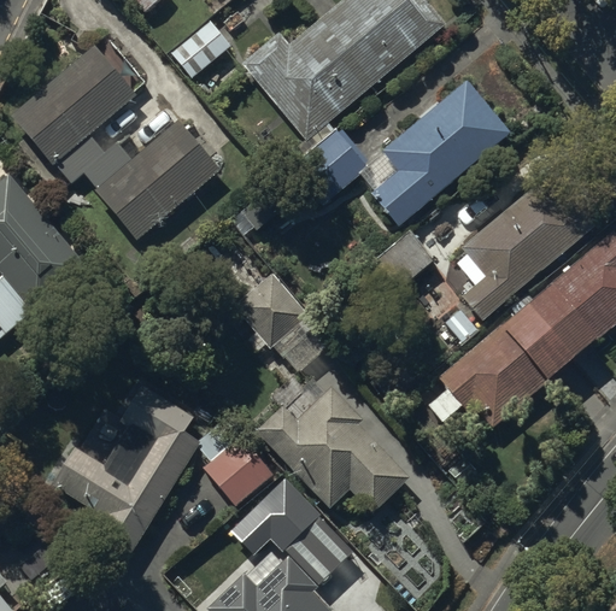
[(138,0),(146,10),(157,0),(138,0)]
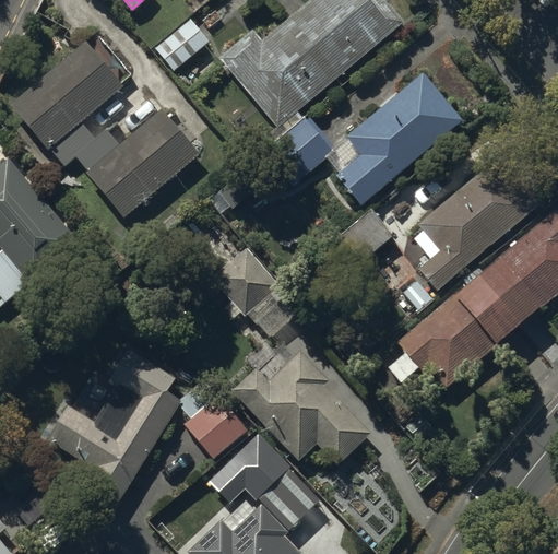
[(252,30),(221,56),(277,125),(403,22),(384,0),(309,0),(261,39),(252,30)]
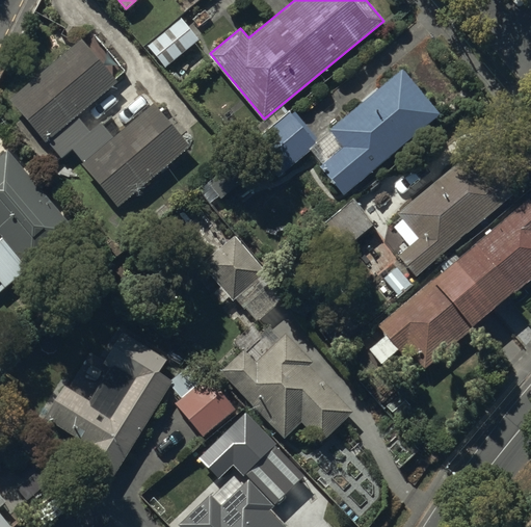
[(181,17),(147,44),(165,66),(198,37),(181,17)]
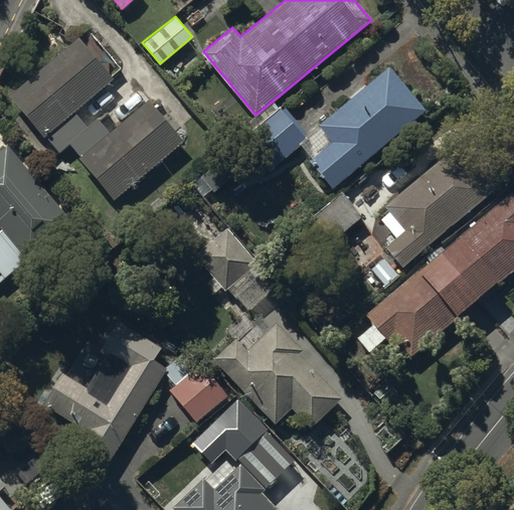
[(78,38),(10,96),(44,138),(46,136),(48,139),(34,151),(44,164),(69,144),(79,156),(77,157),(114,200),(184,142),(150,101),(110,134),(98,120),(88,127),(75,112),(114,80),(78,38)]
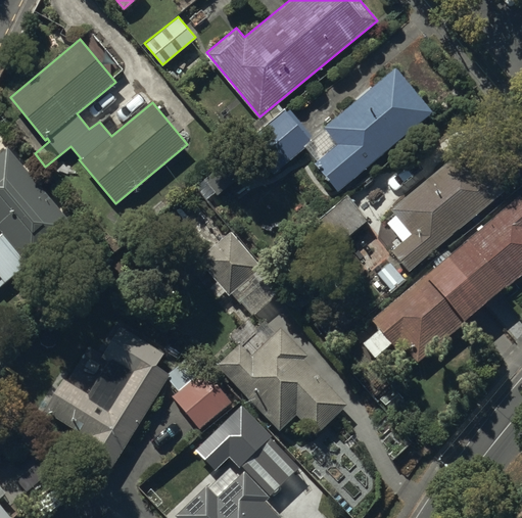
[(285,109),(263,127),(289,159),(304,146),(317,160),(314,162),(338,191),(388,149),(384,145),(420,116),(387,78),(311,141),(285,109)]
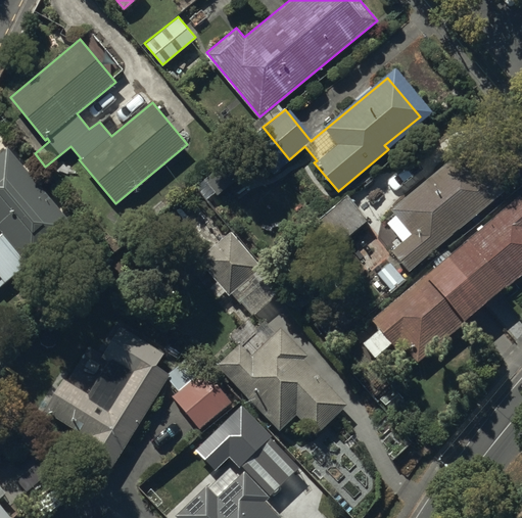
[(0,285),(27,263),(30,267),(75,228),(7,148),(0,154),(0,229),(3,233),(0,234),(0,285)]
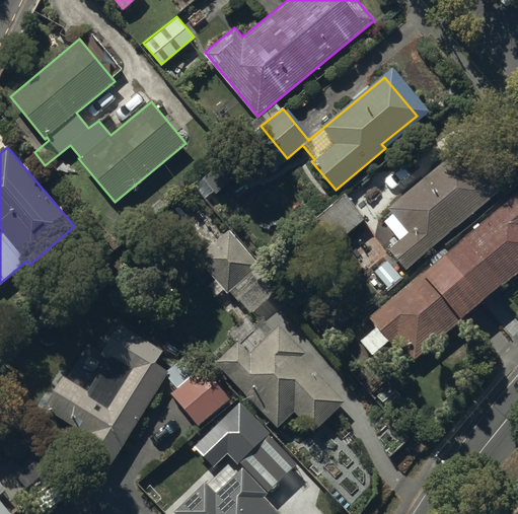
[(465,148),(389,209),(409,232),(388,249),(405,270),(501,191),(465,148)]
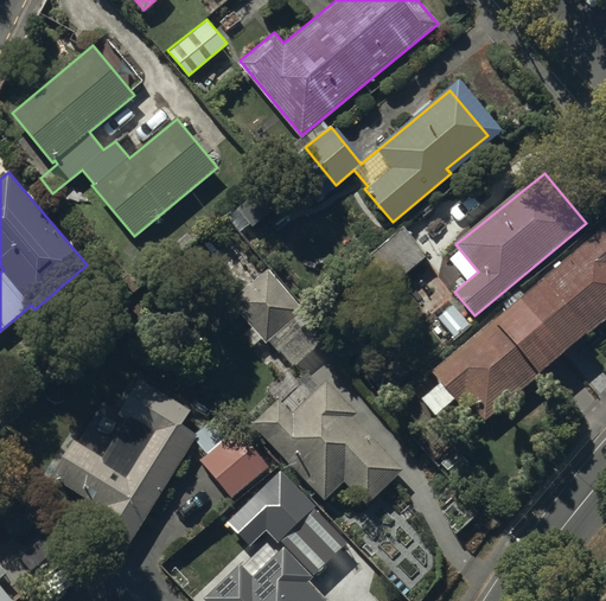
[(403,224),(367,253),(393,283),(428,255),(403,224)]
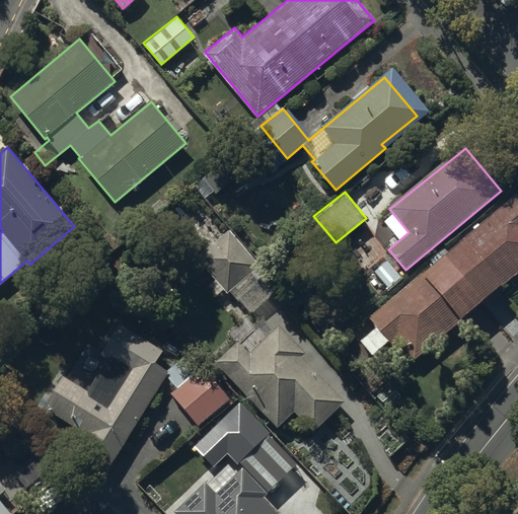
[(463,242),(370,316),(376,326),(361,340),(372,354),(388,341),(390,344),(411,346),(411,348),(407,351),(413,357),(517,272),(517,199),(515,196),(461,240),(463,242)]
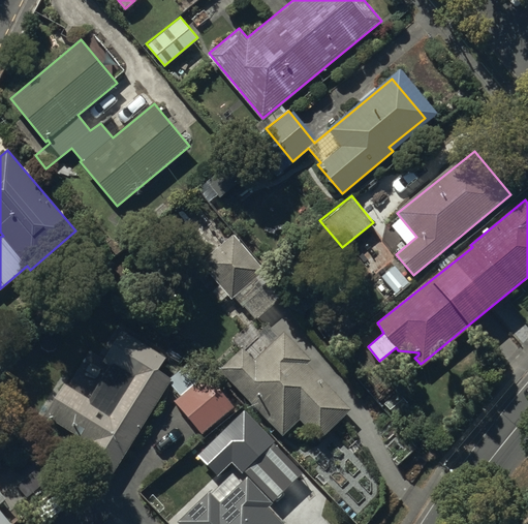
[(267,270),(234,234),(200,263),(220,284),(212,290),(220,300),(227,293),(231,298),(235,296),(254,318),(280,297),(261,275),(267,270)]
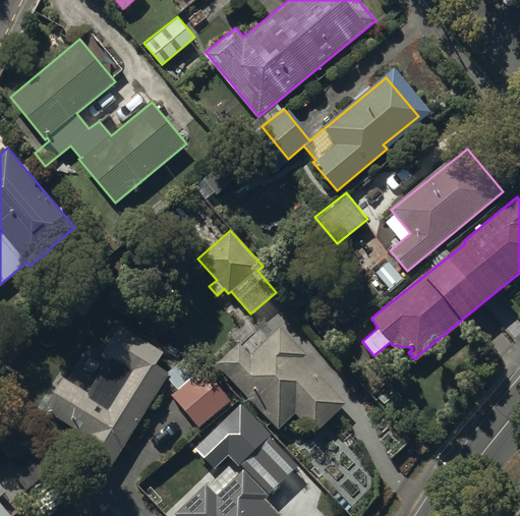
[(305,354),(279,326),(275,331),(264,319),(217,363),(278,428),(295,413),(314,434),(346,404),(301,357),(305,354)]
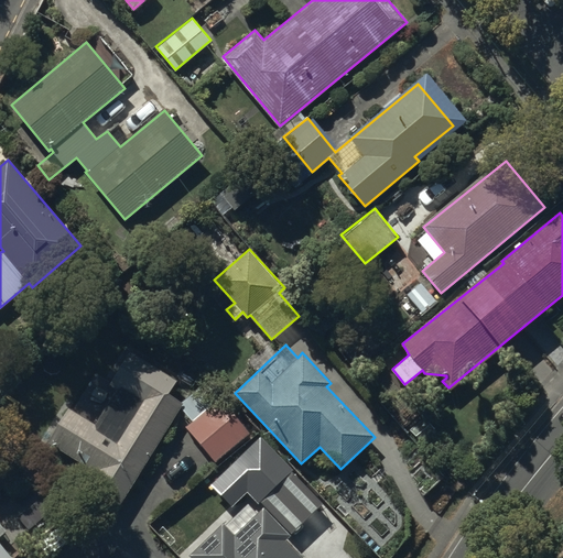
[(68,407),(47,441),(94,472),(84,487),(116,507),(183,405),(169,396),(177,382),(130,352),(109,384),(117,390),(94,425),(68,407)]
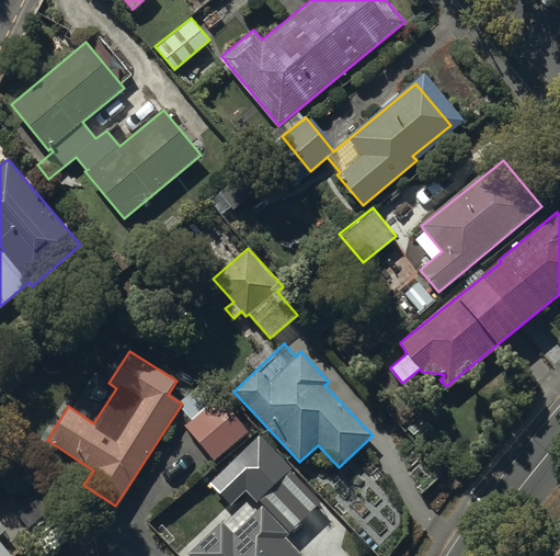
[(220,397),(185,424),(214,460),(249,430),(220,397)]
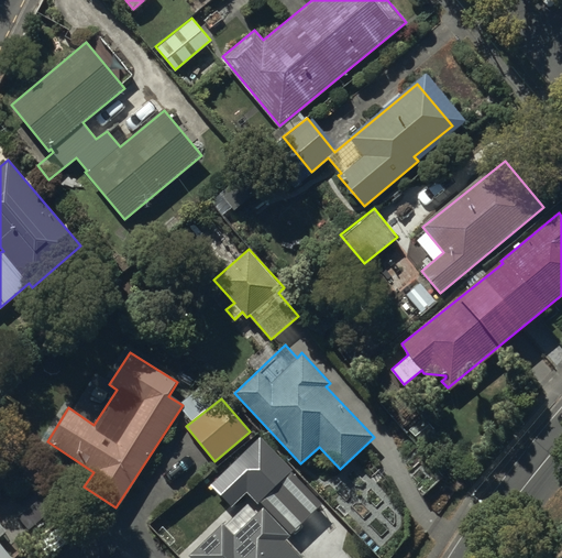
[(261,436),(210,484),(231,507),(248,492),(259,504),(294,470),(261,436)]
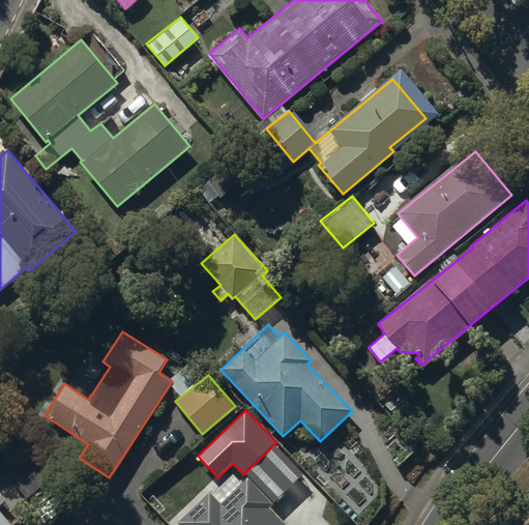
[(210,494),(178,523),(179,524),(283,524),(267,508),(272,504),(247,478),(221,504),(210,494)]
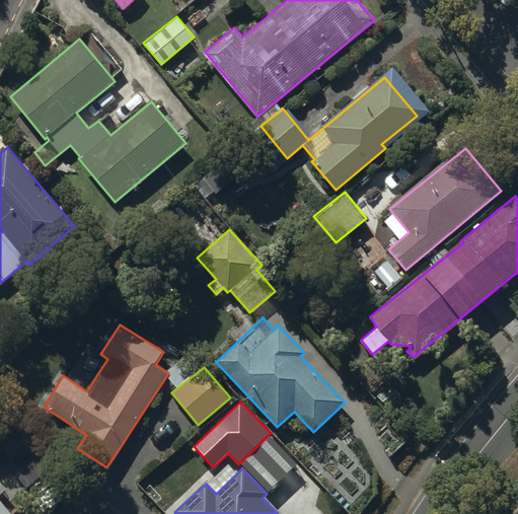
[(0,513),(11,513),(0,500),(0,497),(7,491),(0,482),(0,513)]
